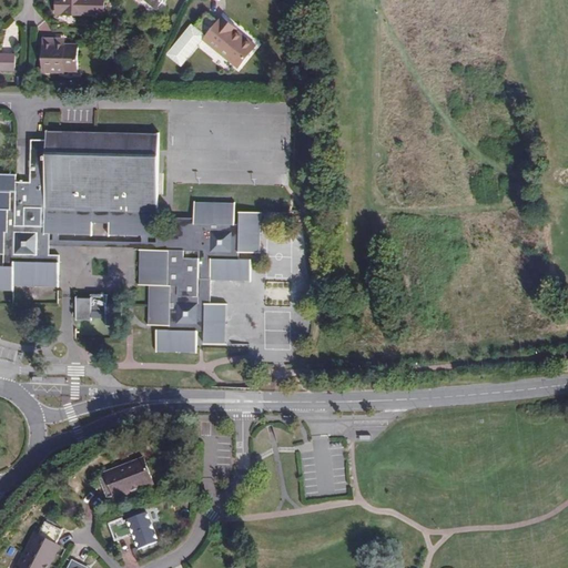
[(54,0),(54,11),(102,12),(102,0),(54,0)]
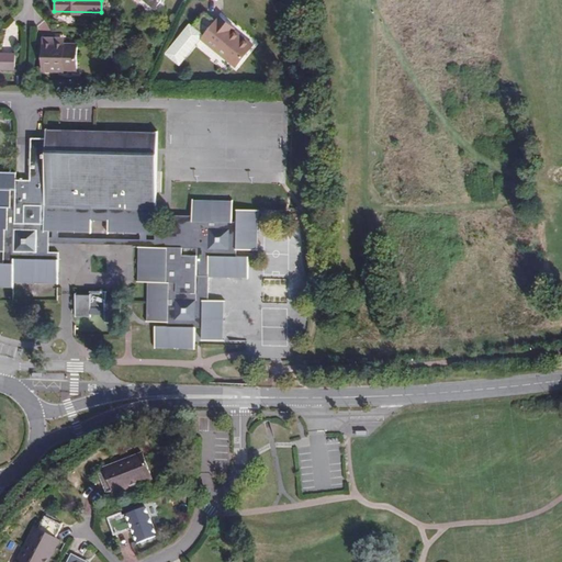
[(203,12),(191,27),(201,35),(199,38),(233,66),(250,45),(238,35),(236,37),(229,32),(232,27),(218,17),(214,21),(203,12)]
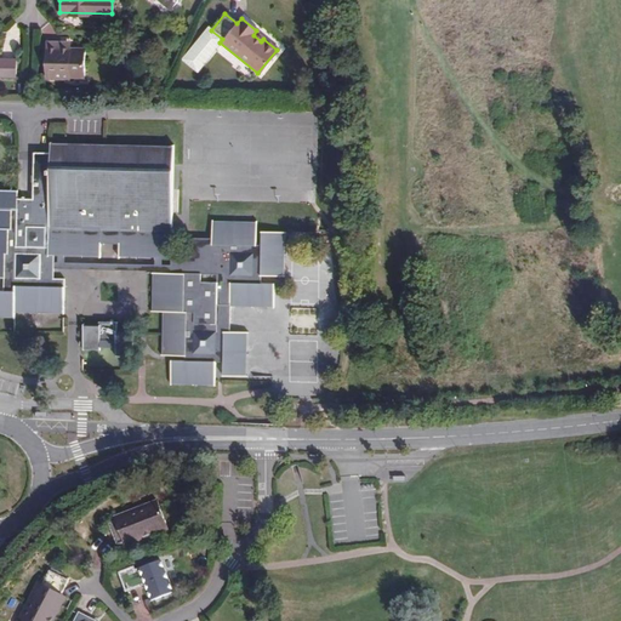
[(69,40),(47,39),(46,78),(68,79),(68,77),(83,77),(84,47),(69,47),(69,40)]
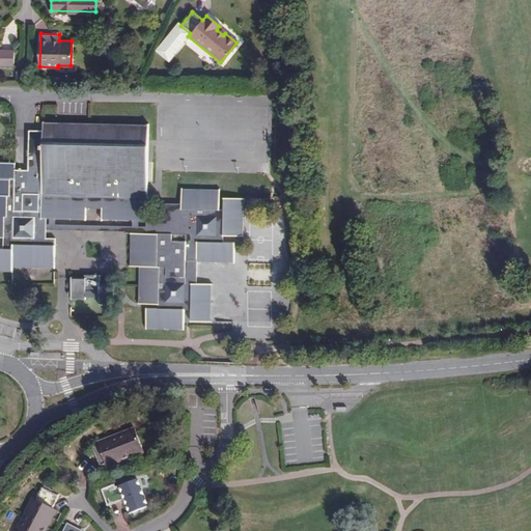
[(0,62),(12,63),(14,49),(0,48),(0,62)]
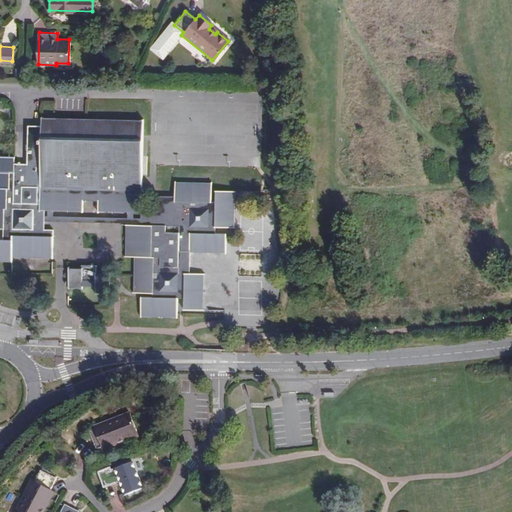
[(42,126),(44,210),(47,210),(47,207),(51,207),(51,210),(83,210),(83,189),(97,189),(97,211),(128,211),(128,209),(131,209),(131,212),(141,212),(142,120),(42,119),(42,126)]
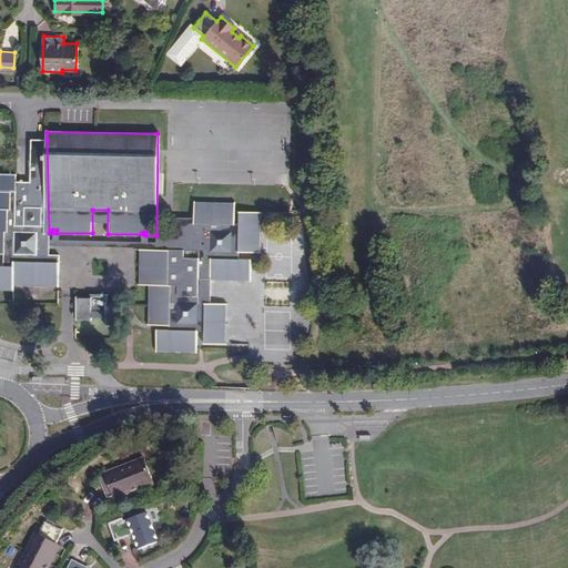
[(49,233),(47,140),(31,140),(30,183),(16,183),(16,175),(0,174),(0,253),(4,254),(3,266),(0,265),(0,290),(17,291),(17,285),(60,285),(60,257),(57,257),(49,257),(49,255),(49,233)]
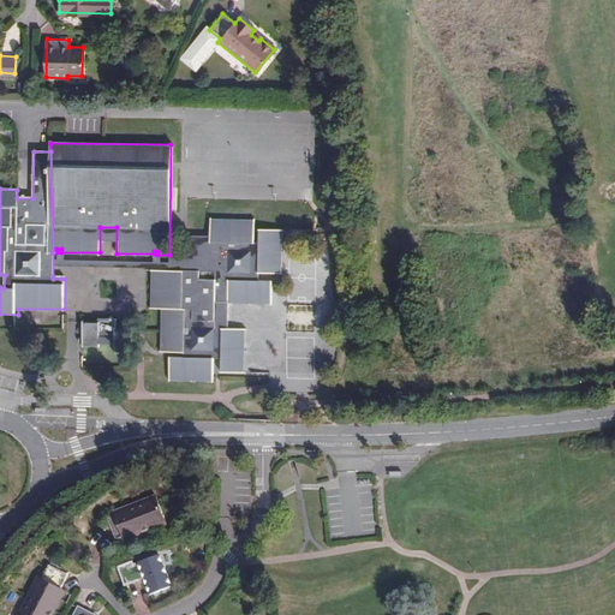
[(151,269),(151,308),(162,308),(161,351),(186,351),(186,356),(172,356),(172,377),(216,378),(216,358),(225,358),(225,372),(244,372),(245,330),(228,330),(228,304),(270,304),(270,281),(258,281),(258,273),(280,274),(281,230),(258,230),(258,243),(254,243),(254,221),(210,221),(210,237),(186,237),(185,256),(177,256),(175,269),(168,269),(151,269)]
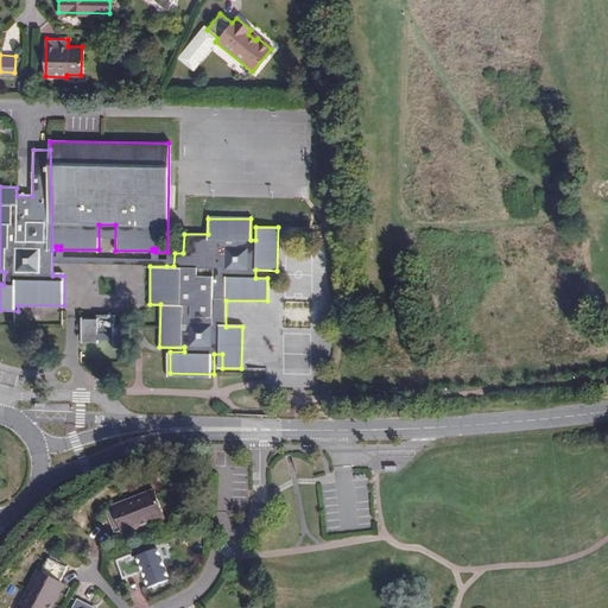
[(101,317),(84,316),(83,340),(100,341),(100,339),(116,339),(116,346),(133,346),(133,324),(116,324),(116,314),(101,314),(101,317)]
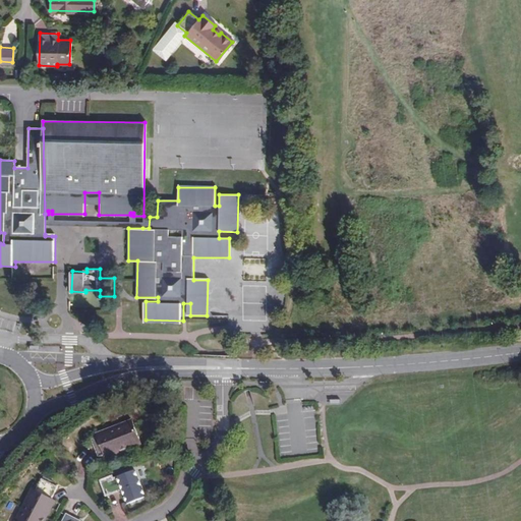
[(127,446),(128,449),(141,444),(132,420),(97,433),(98,438),(93,440),(99,457),(105,454),(127,446)]
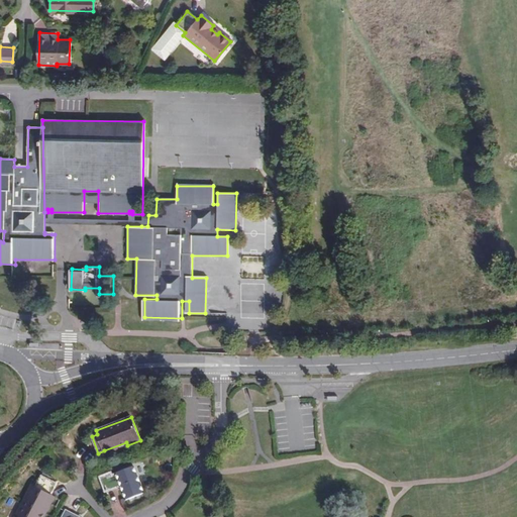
[(106,453),(127,445),(126,442),(104,450),(106,453)]
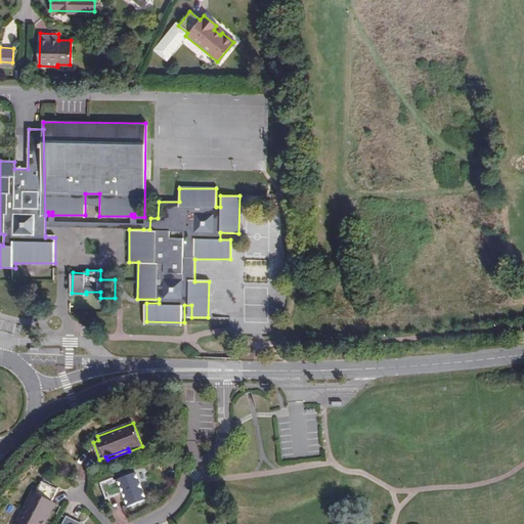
[(114,479),(101,483),(107,499),(125,492),(130,507),(146,499),(137,474),(115,482),(114,479)]
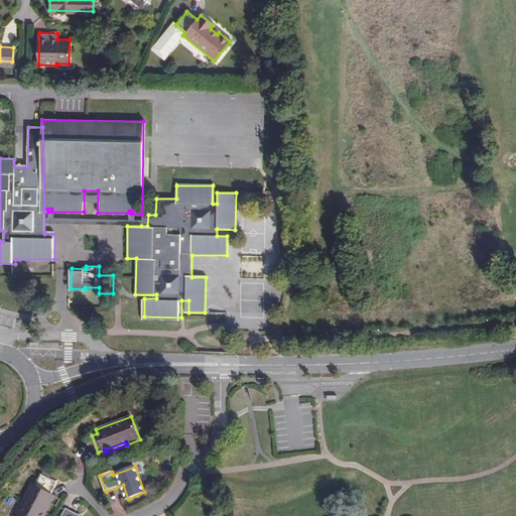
[(39,515),(51,494),(50,494),(56,482),(41,474),(35,485),(32,484),(15,515),(39,515)]
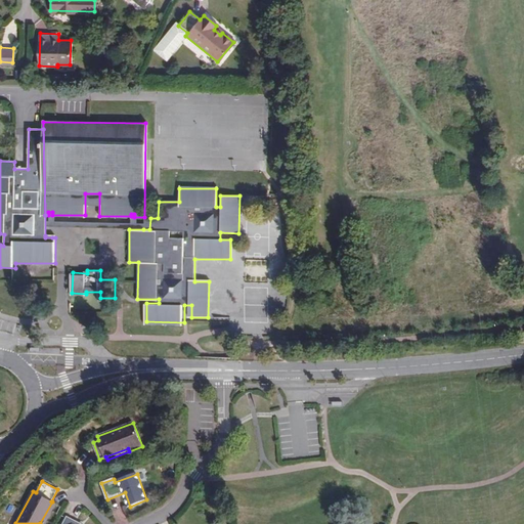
[(43,523),(55,504),(52,501),(40,523),(43,523)]
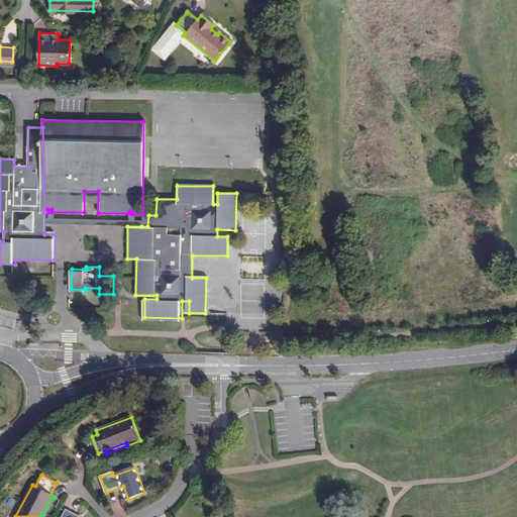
[(82,516),(83,515),(67,507),(61,516),(82,516)]
